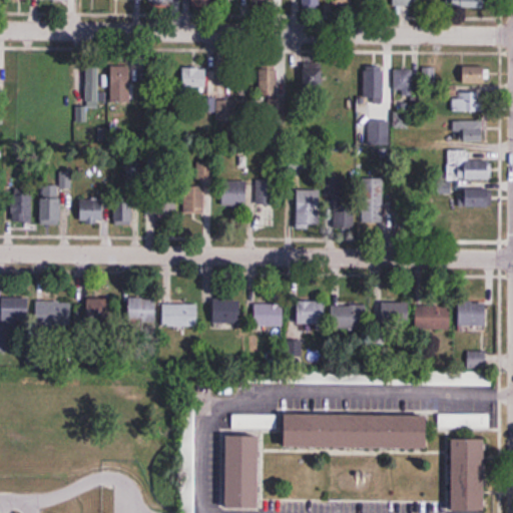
[(211,0),(192,0),(192,8),(211,8),(211,0)]
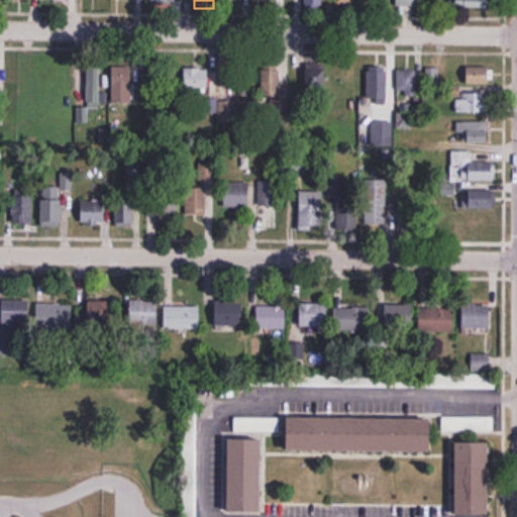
[(113,103),(133,103),(133,65),(113,65),(113,103)]
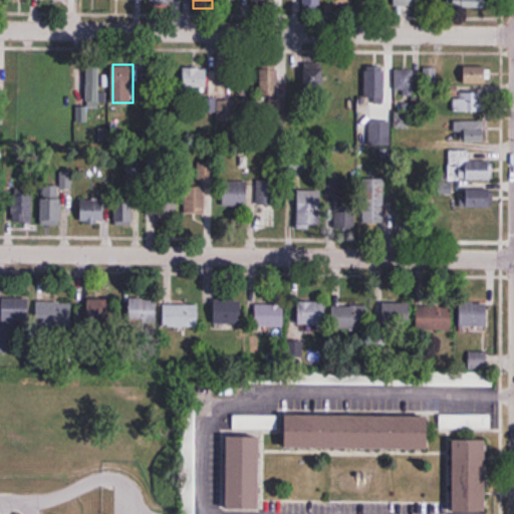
[(278,65),(260,65),(260,96),(278,96),(278,65)]
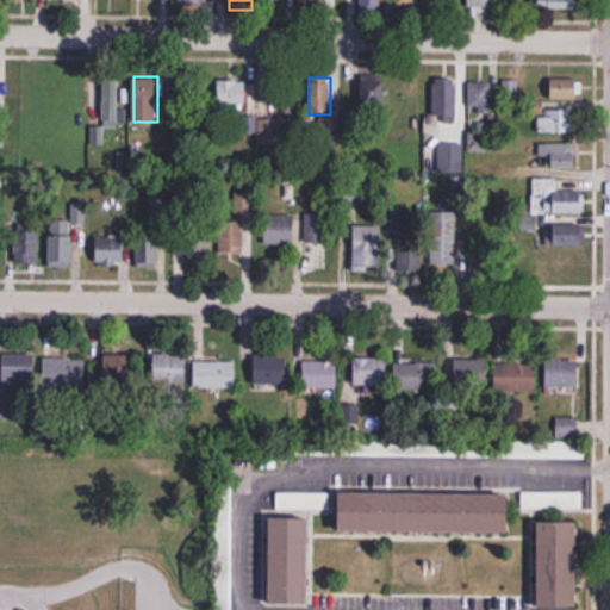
[(385,78),(360,78),(360,110),(385,110),(385,78)]
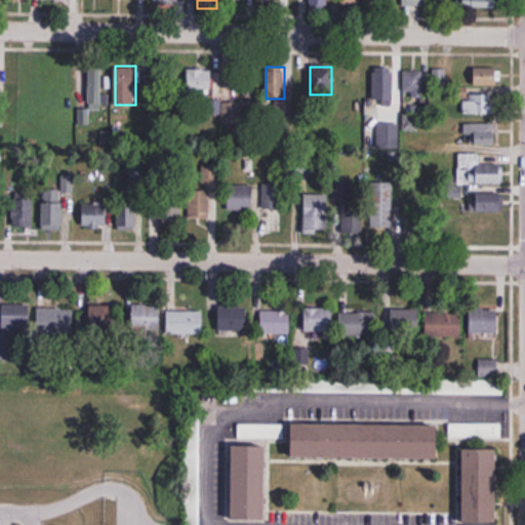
[(497,85),(497,67),(475,67),(475,85),(497,85)]
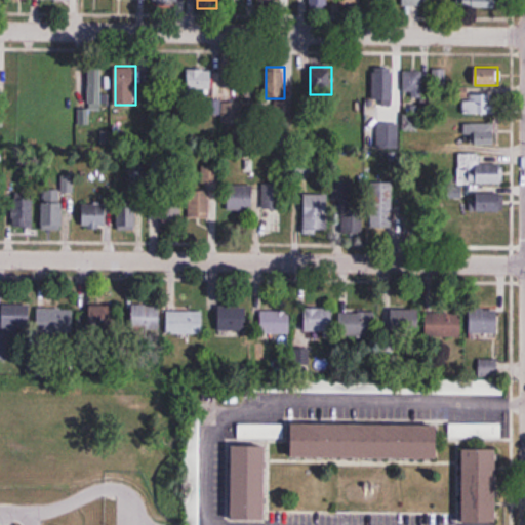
[(88,68),(88,110),(102,110),(102,68),(88,68)]
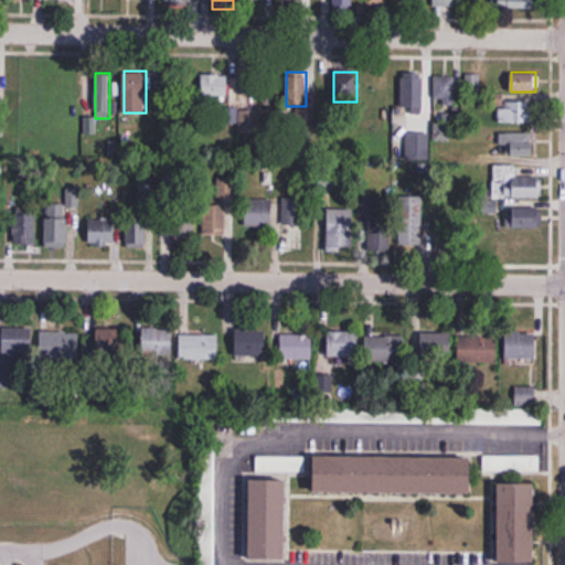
[(227,96),(227,74),(202,74),(202,96),(227,96)]
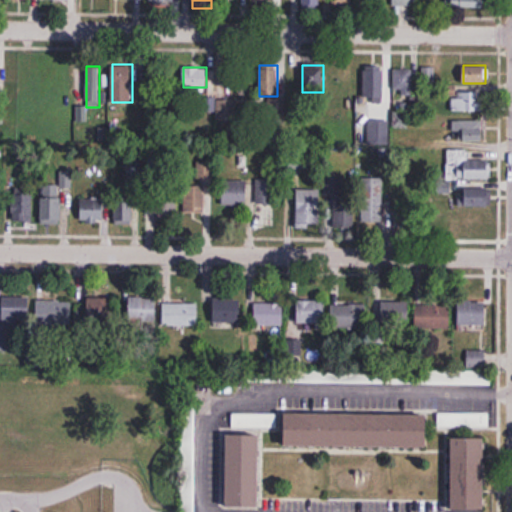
[(363,67),(363,104),(384,104),(384,67),(363,67)]
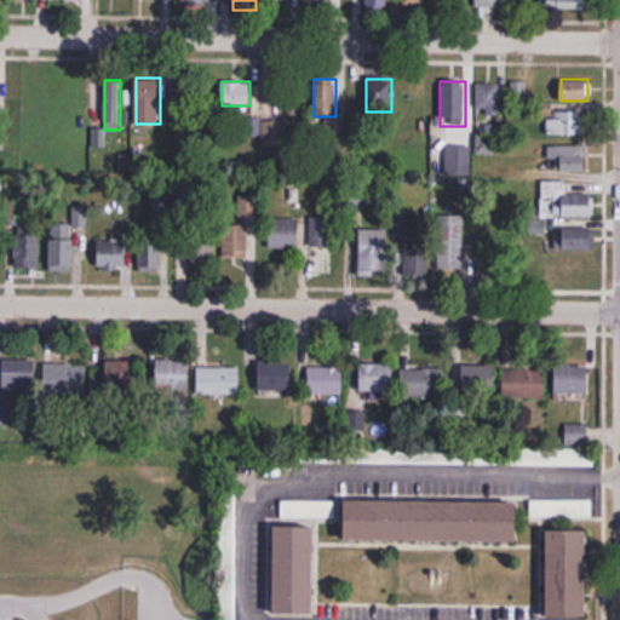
[(526,82),(511,82),(511,101),(526,101),(526,82)]
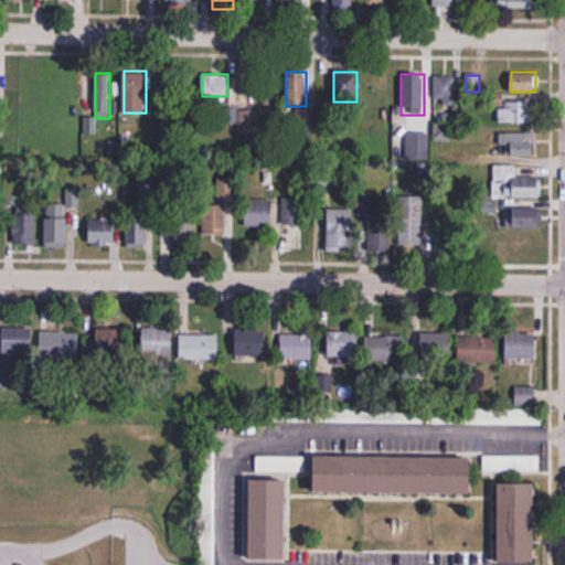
[(455,78),(435,78),(435,102),(455,102),(455,78)]
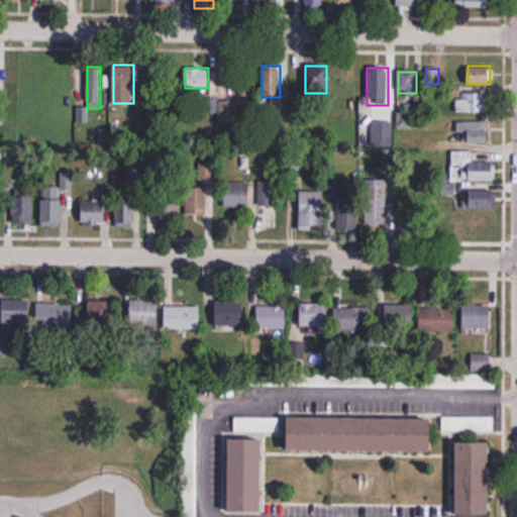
[(456,113),(488,113),(488,94),(456,94),(456,113)]
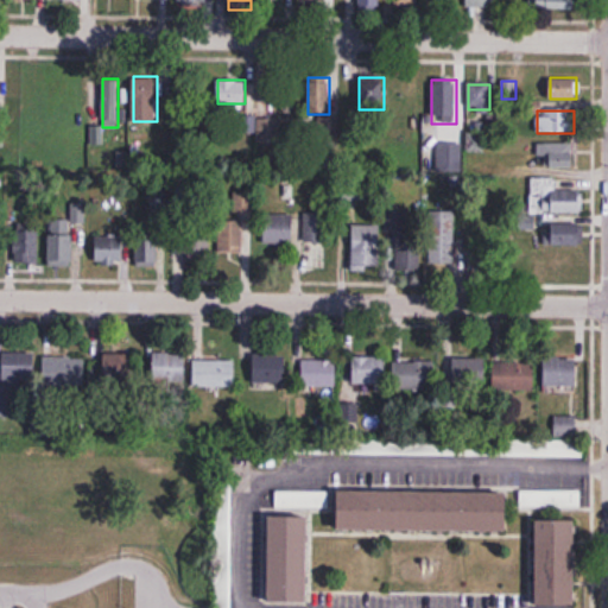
[(483,152),(483,133),(468,133),(468,152),(483,152)]
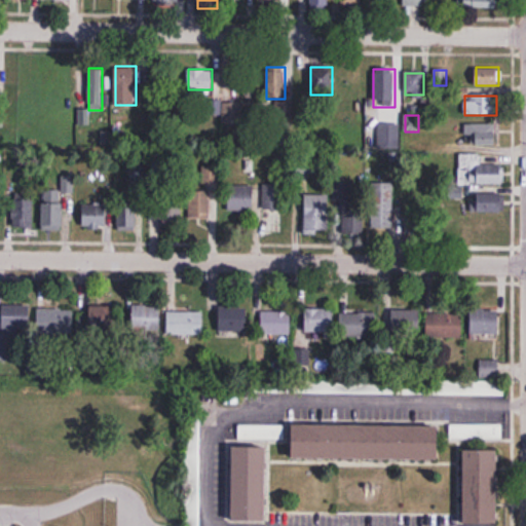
[(496,124),(465,124),(465,145),(496,145),(496,124)]
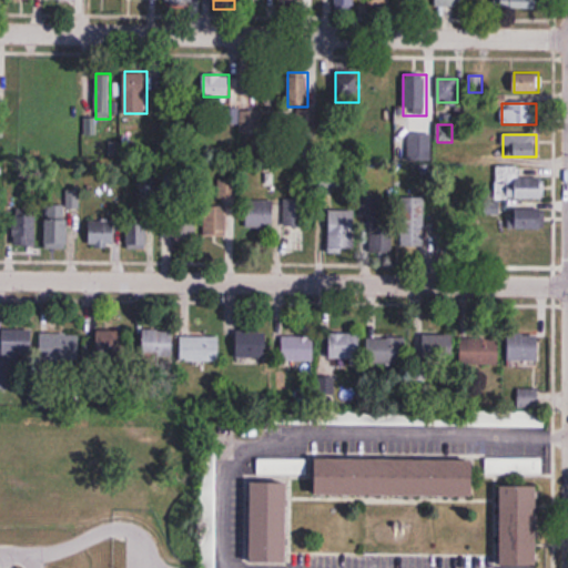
[(496,166),(496,199),(543,200),(543,179),(519,179),(519,166),(496,166)]
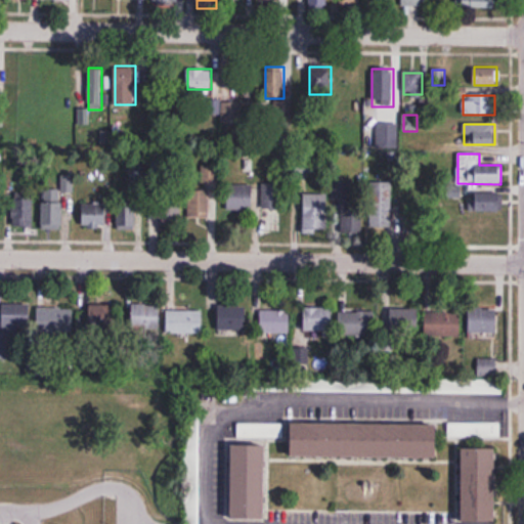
[(216,167),(203,168),(204,183),(218,182),(216,167)]
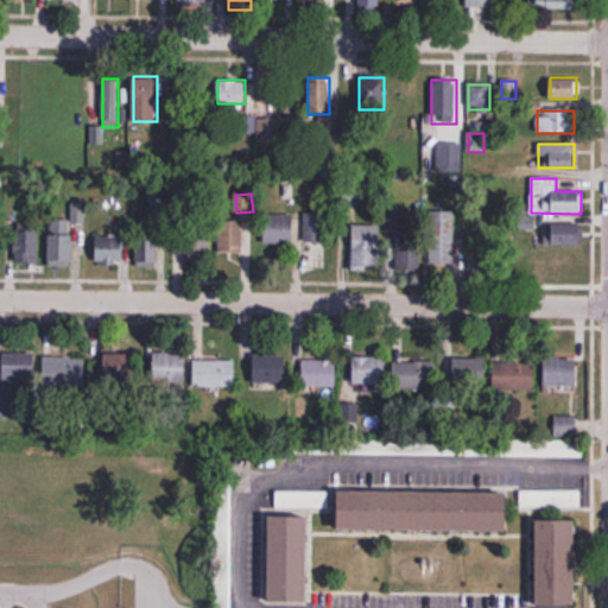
[(430,213),(430,264),(456,264),(456,213),(430,213)]
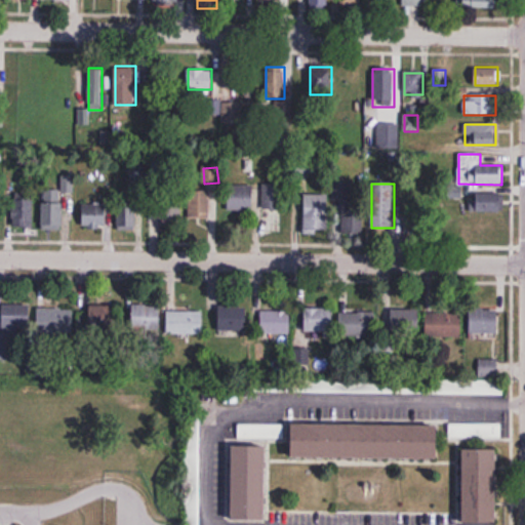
[(263,210),(282,210),(282,185),(263,185),(263,210)]
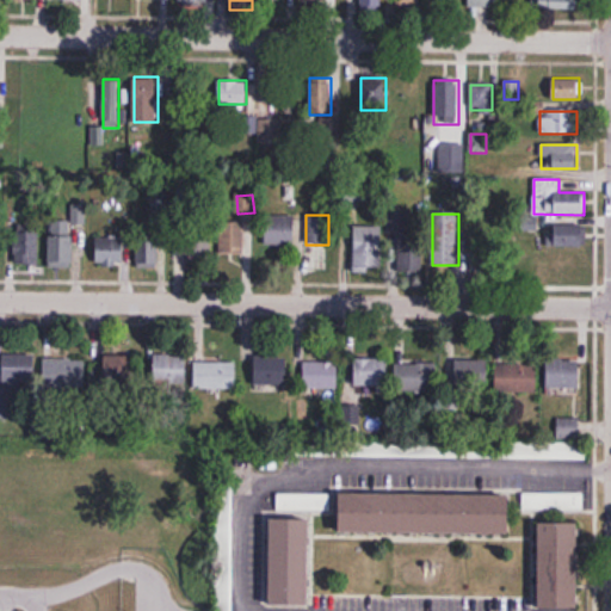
[(265,245),(298,246),(300,217),(265,216),(265,245)]
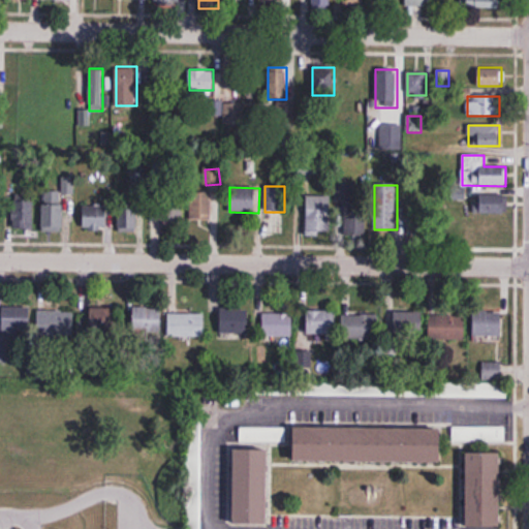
[(62,191),(42,191),(42,230),(62,230),(62,191)]
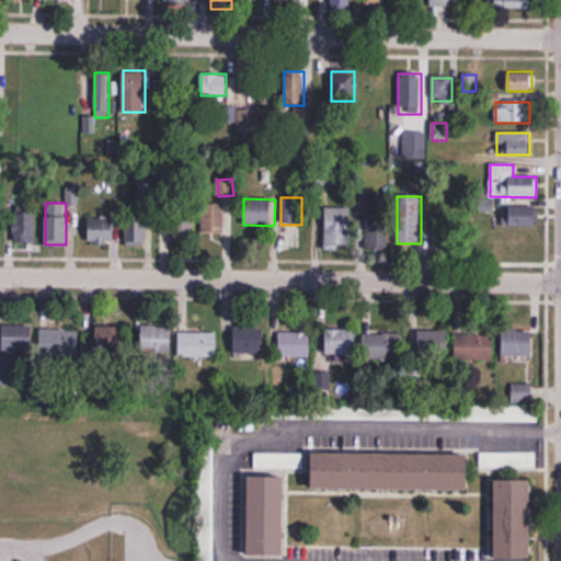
[(202,235),(222,235),(222,204),(202,204),(202,235)]
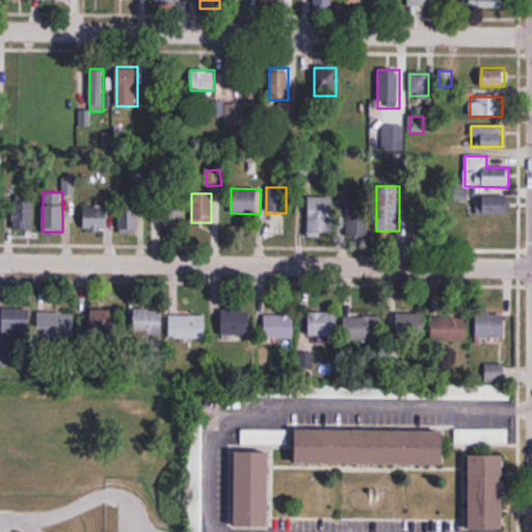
[(510,196),(480,196),(480,215),(510,215),(510,196)]
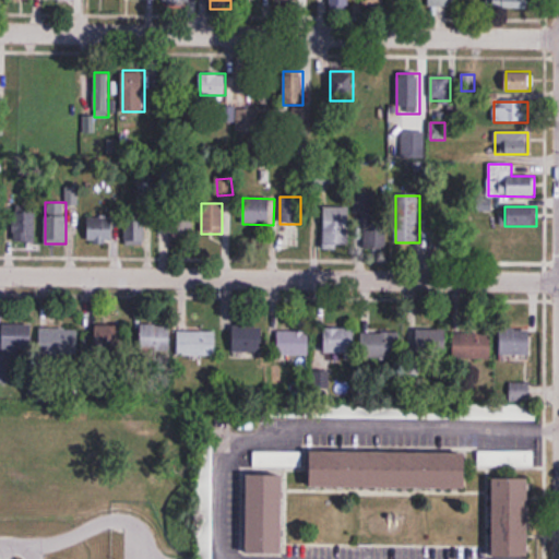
[(323,246),(351,246),(351,207),(323,207),(323,246)]
